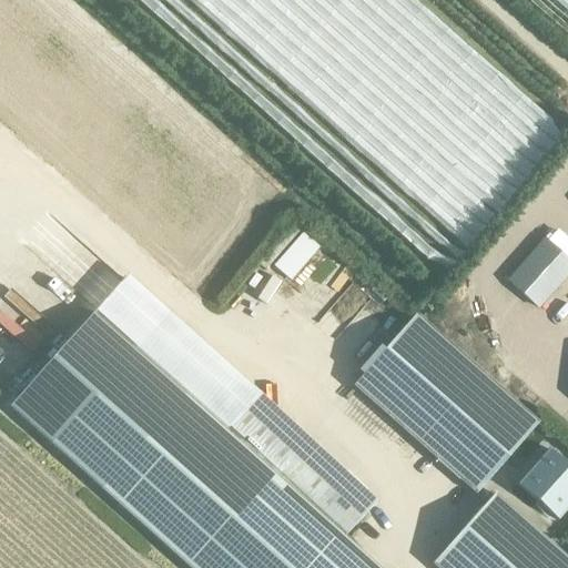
[(288,280),(318,247),(303,233),(273,266),(288,280)]
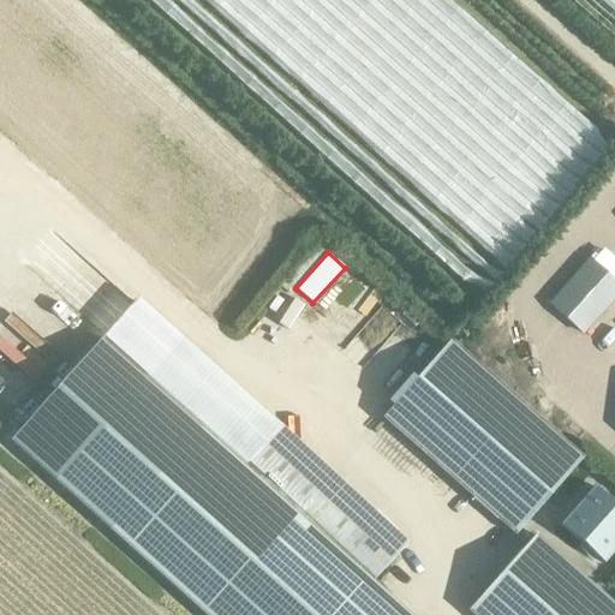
[(584,330),(614,296),(614,279),(590,257),(550,300),(584,330)]
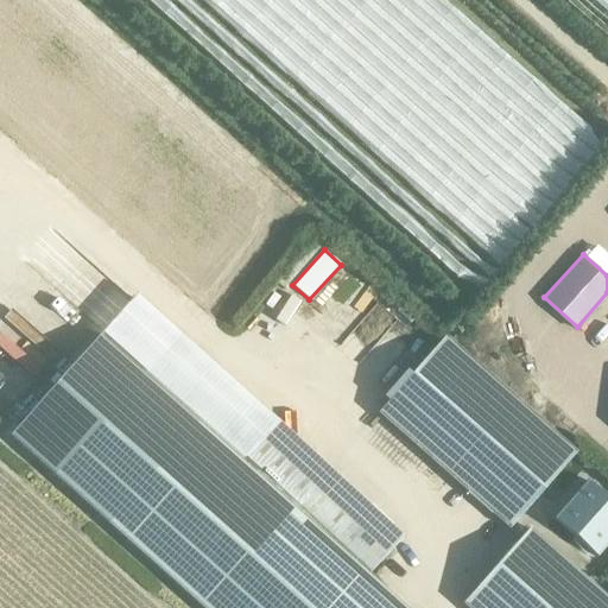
[(101,336),(12,437),(55,475),(203,607),(404,607),(365,572),(401,532),(278,422),(241,461),(176,405),(144,375),(120,355),(101,336)]
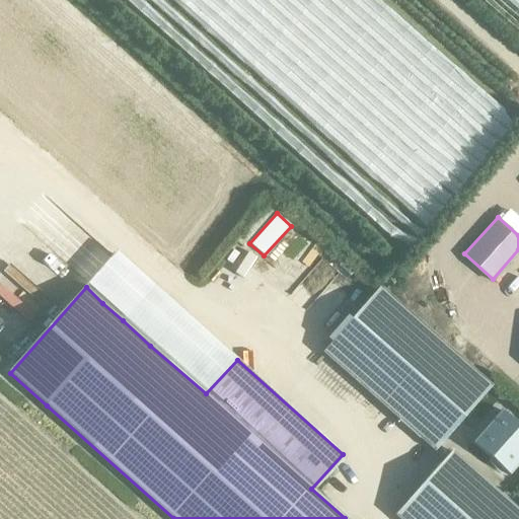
[(494,387),(388,293),(385,289),(328,351),(437,450),(494,387)]
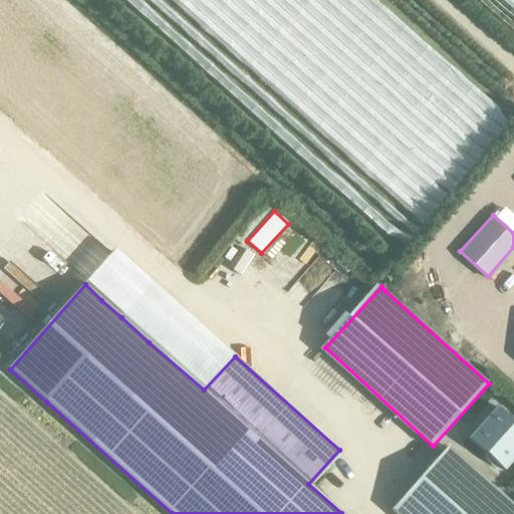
[(505,472),(513,460),(513,423),(497,408),(468,439),(505,472)]
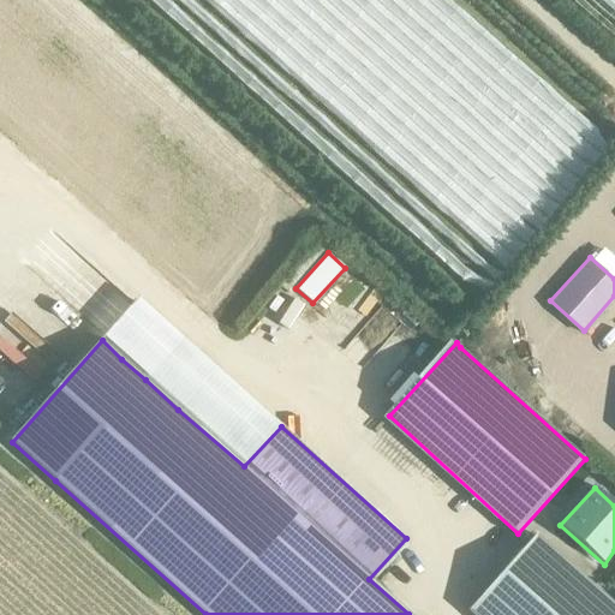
[(469,611),(472,614),(614,614),(614,605),(536,535),(469,611)]
